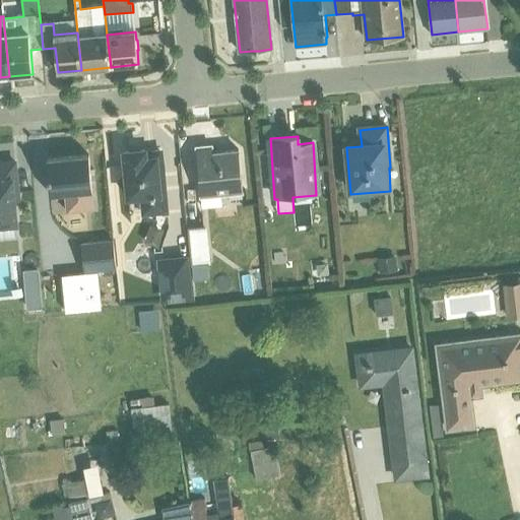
[(202,198),(221,196),(244,193),(239,151),(213,153),(212,146),(196,147),(202,198)]
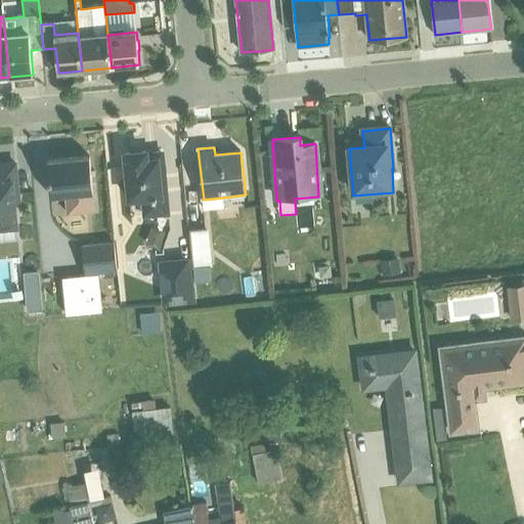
[(147,160),(156,159),(157,157),(163,156),(162,150),(146,151),(147,160)]
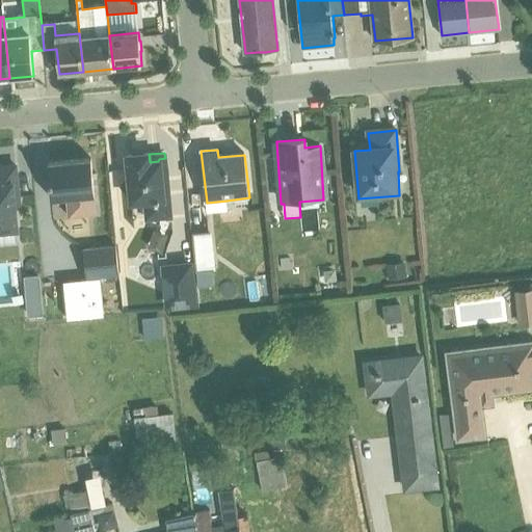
[(149,154),(127,156),(132,205),(143,204),(145,221),(170,219),(165,158),(159,159),(158,161),(150,162),(149,154)]
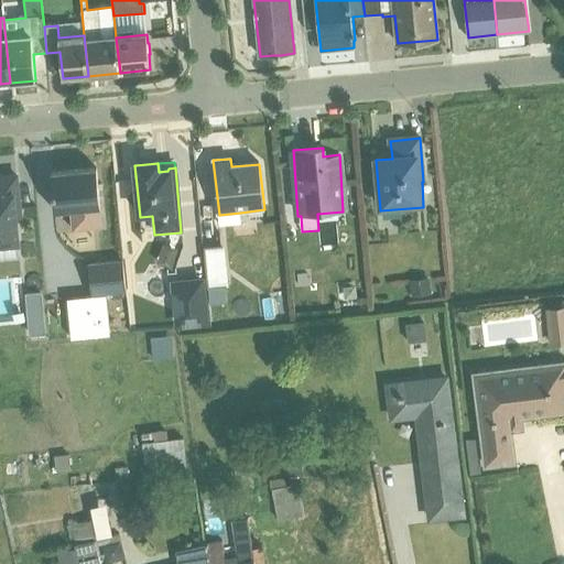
[(97,170),(51,174),(55,213),(71,210),(73,231),(104,228),(97,170)]
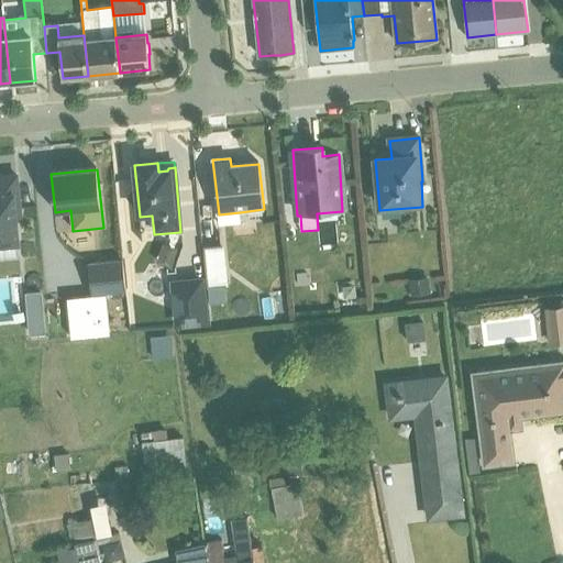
[(0,261),(19,260),(18,245),(21,244),(18,216),(21,216),(17,177),(0,178),(0,261)]
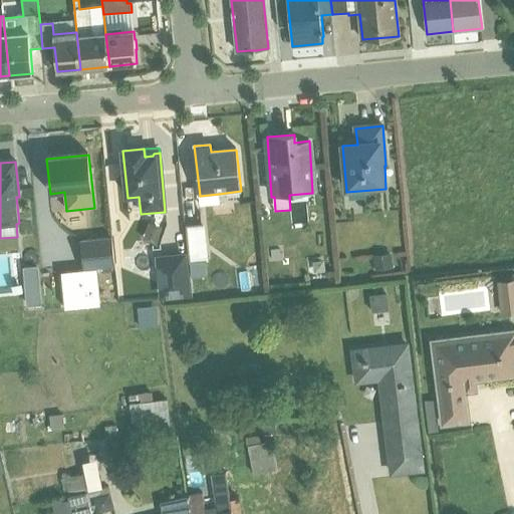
[(219,194),(200,196),(199,196),(200,206),(221,204),(219,194)]
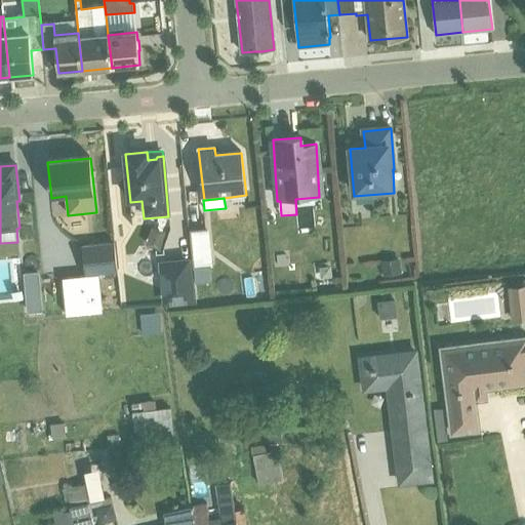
[(153,227),(146,245),(160,250),(166,232),(153,227)]
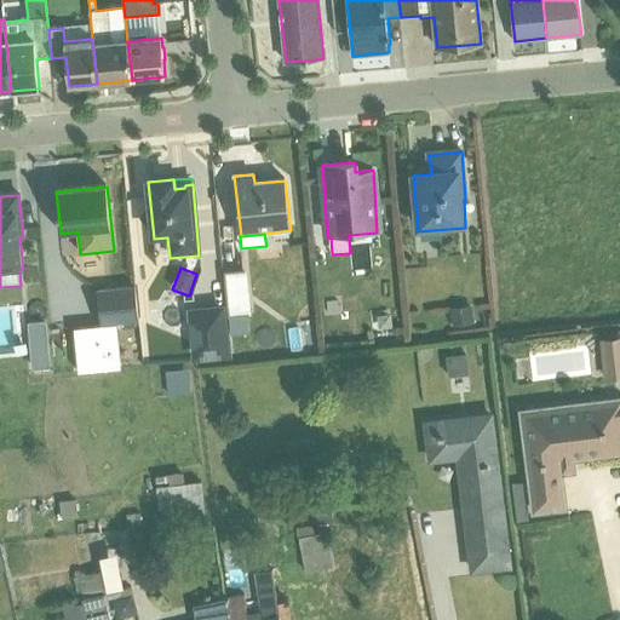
[(247,270),(225,273),(229,316),(252,315),(247,270)]
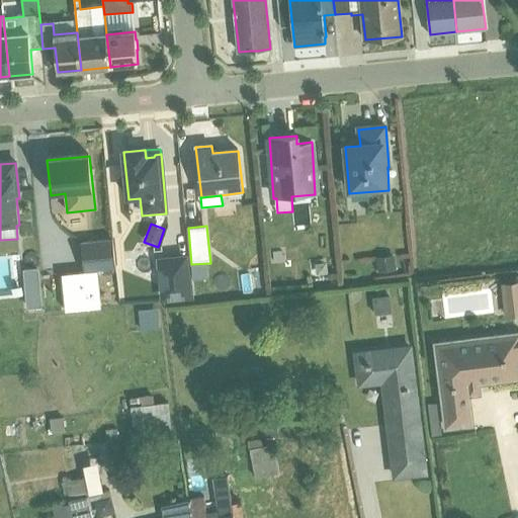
[(113,239),(81,243),(84,272),(116,268),(113,239)]
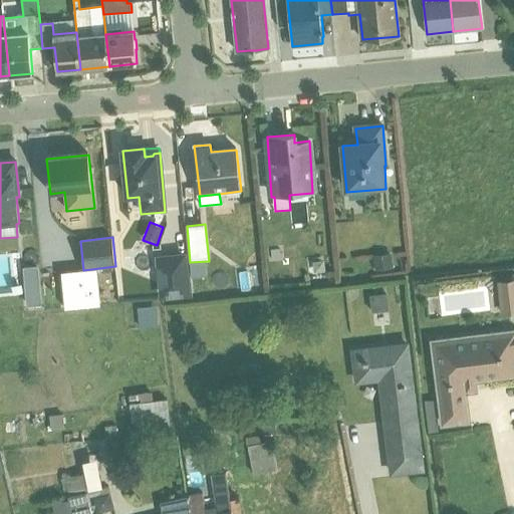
[(0,249),(0,287),(3,288),(1,264),(9,263),(8,249),(0,249)]
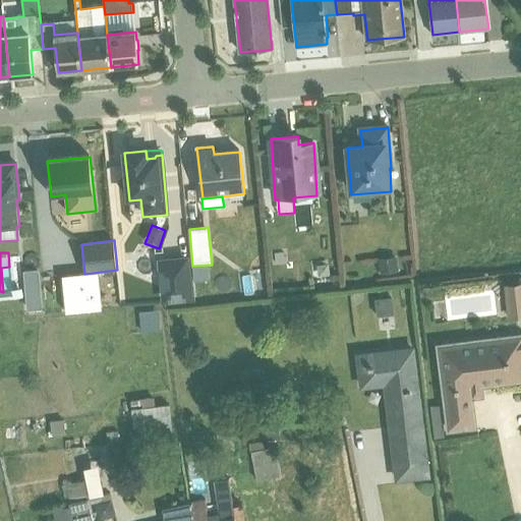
[(188,256),(158,259),(162,303),(193,300),(188,256)]
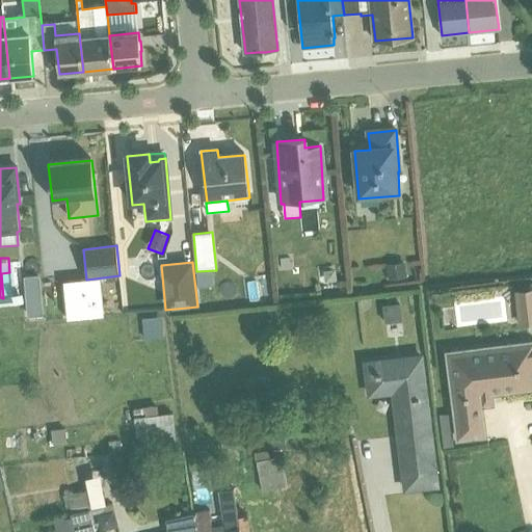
[(405,263),(387,266),(389,281),(407,278),(405,263)]
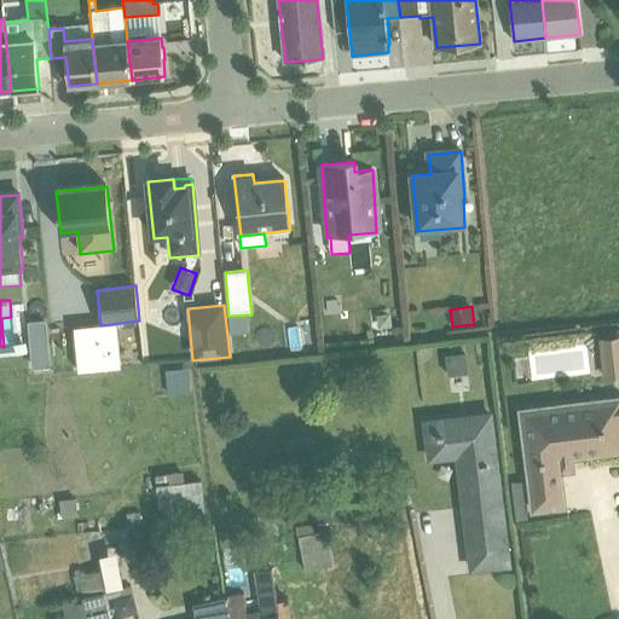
[(393,316),(370,317),(371,335),(394,333),(393,316)]
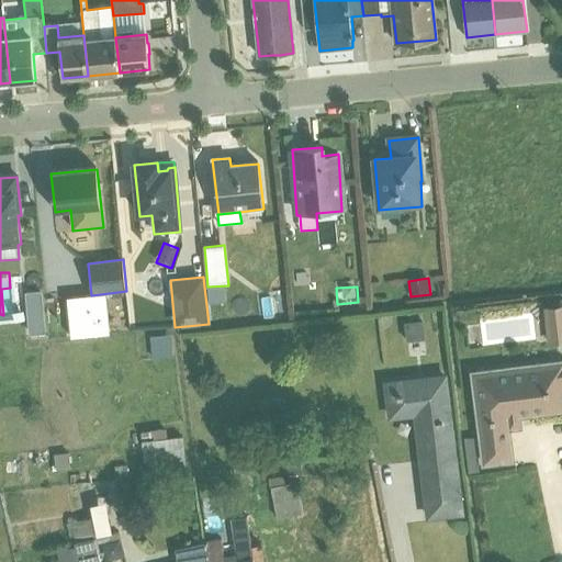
[(42,293),(26,294),(30,335),(45,333),(42,293)]
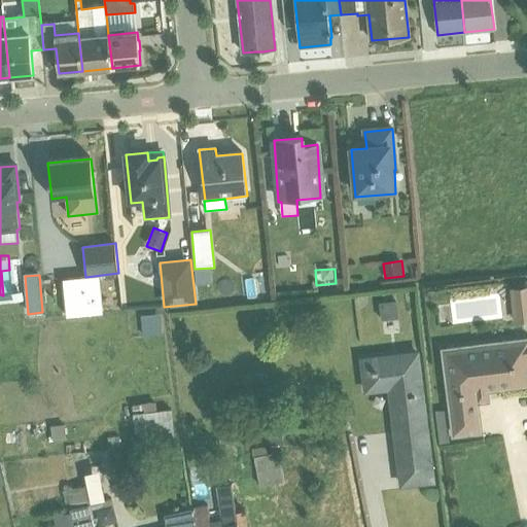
[(100,277),(64,280),(67,317),(103,312),(100,277)]
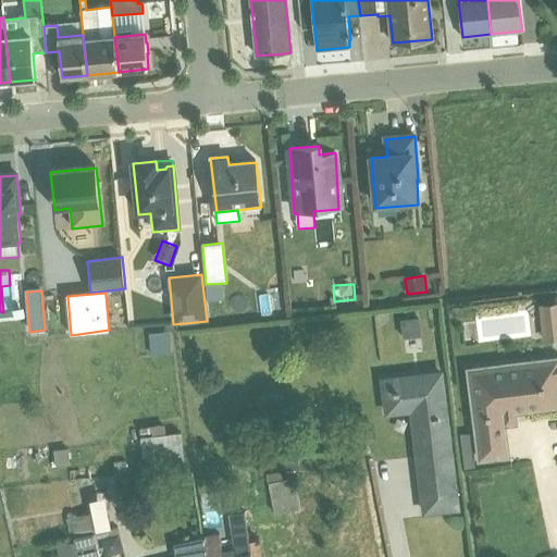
[(273,295),(256,296),(258,314),(275,313),(273,295)]
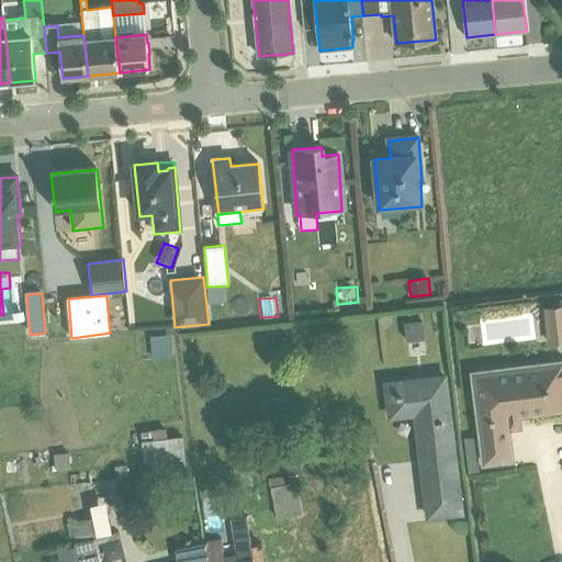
[(536,336),(559,336),(558,303),(536,303),(536,336)]
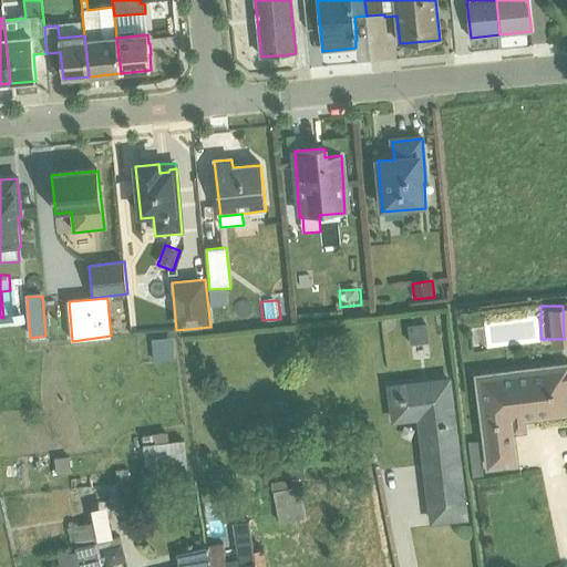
[(428,325),(409,327),(411,346),(430,343),(428,325)]
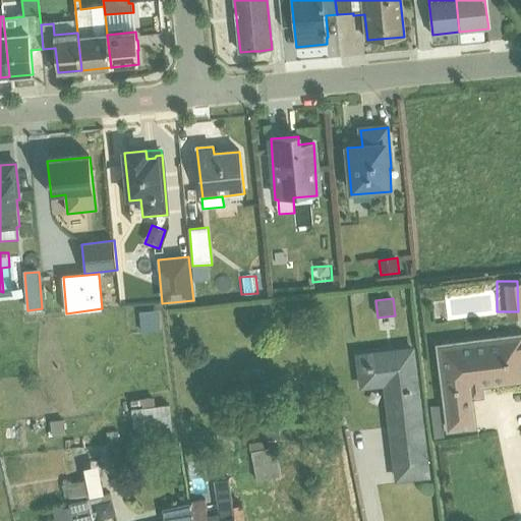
[(159,310),(130,313),(133,336),(161,333),(159,310)]
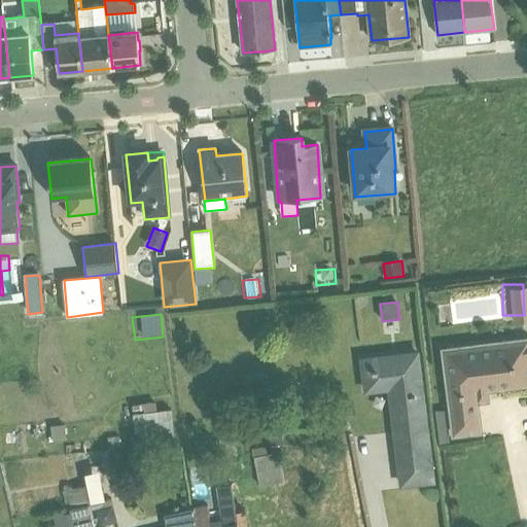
[(526,337),(441,348),(453,437),(483,433),(479,403),(490,402),(489,392),(526,386),(526,337)]
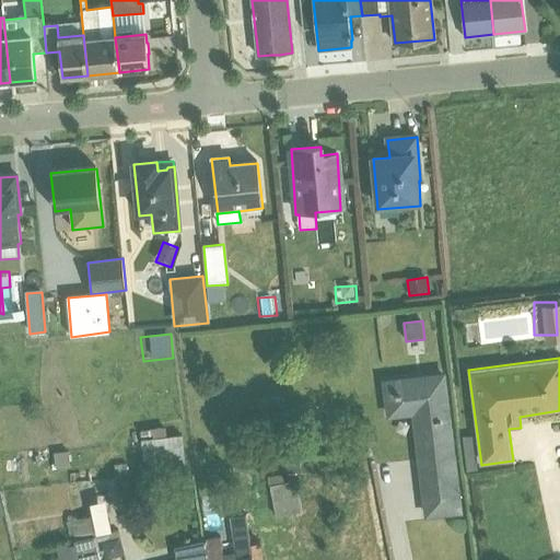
[(445,374),(383,381),(387,419),(417,416),(428,516),(461,512),(445,374)]
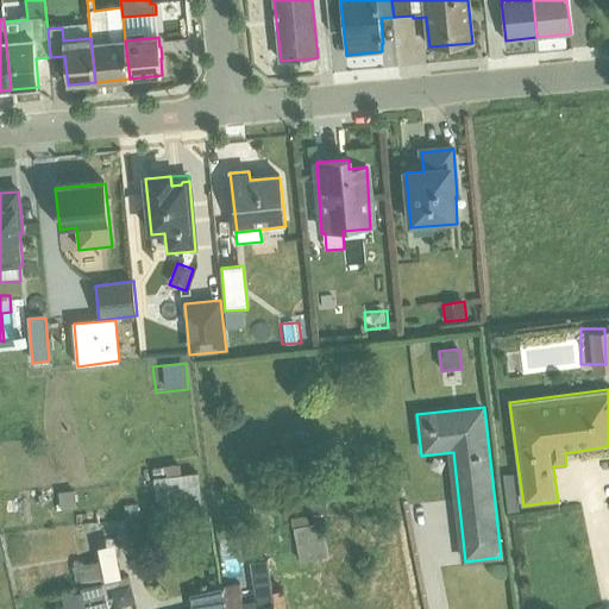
[(183,465),(138,471),(140,482),(156,481),(158,501),(173,498),(174,516),(202,513),(198,473),(184,476),(183,465)]
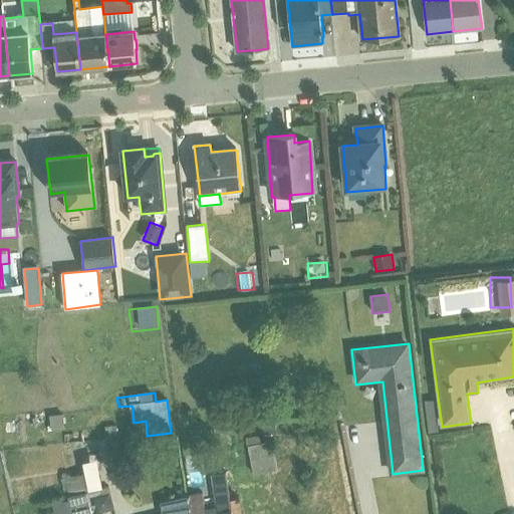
[(436,400),(425,401),(429,434),(440,432),(436,400)]
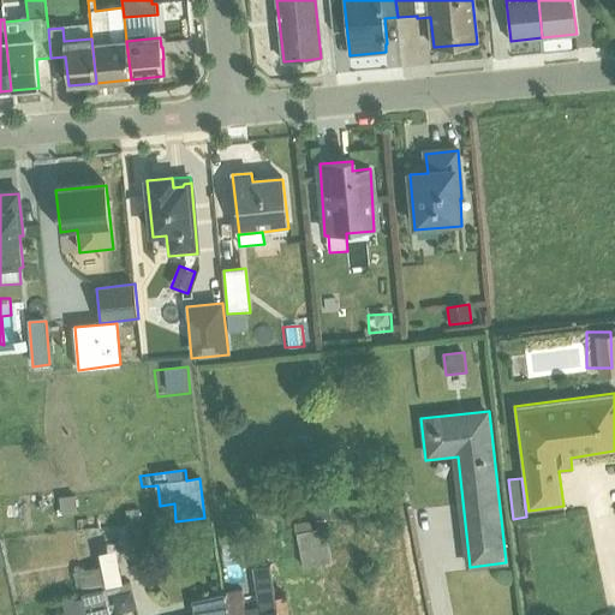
[(47,491),(49,509),(66,508),(65,490),(47,491)]
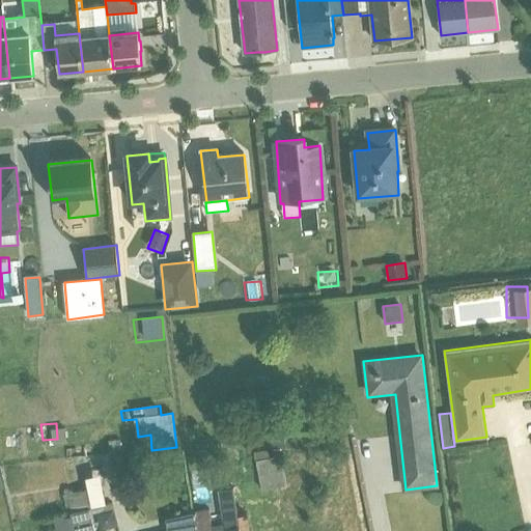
[(11,442),(31,440),(29,427),(10,429),(11,442)]
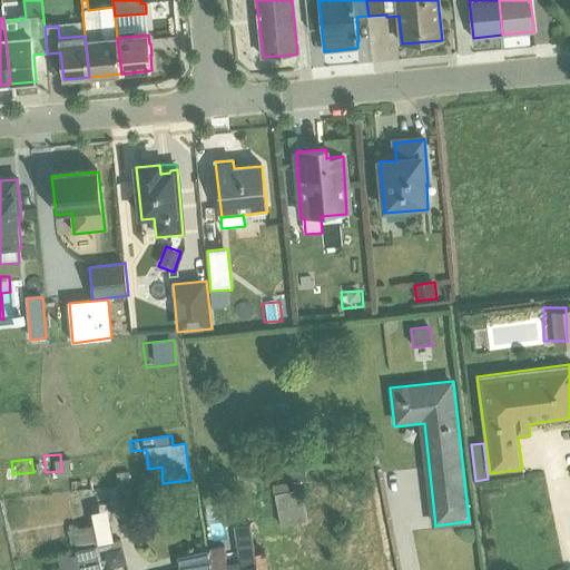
[(117,481),(114,482),(115,488),(151,484),(150,473),(134,475),(133,473),(124,473),(125,477),(120,478),(120,479),(117,480),(117,481)]
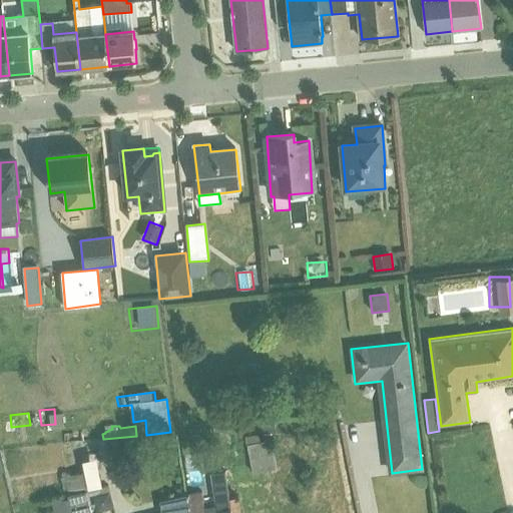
[(262,440),(239,441),(241,470),(265,469),(262,440)]
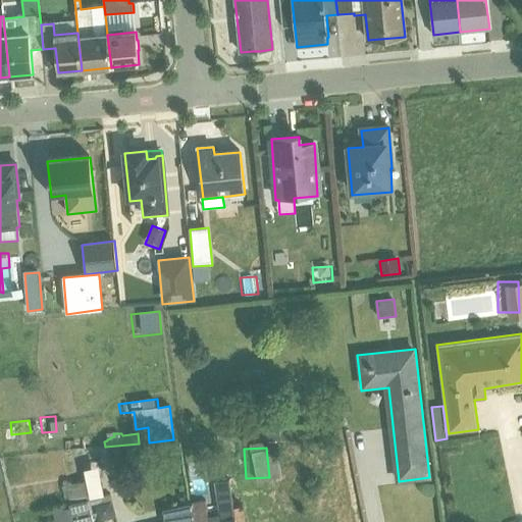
[(61,488),(58,488),(62,503),(90,497),(90,499),(105,496),(98,467),(85,470),(87,480),(61,487),(61,488)]
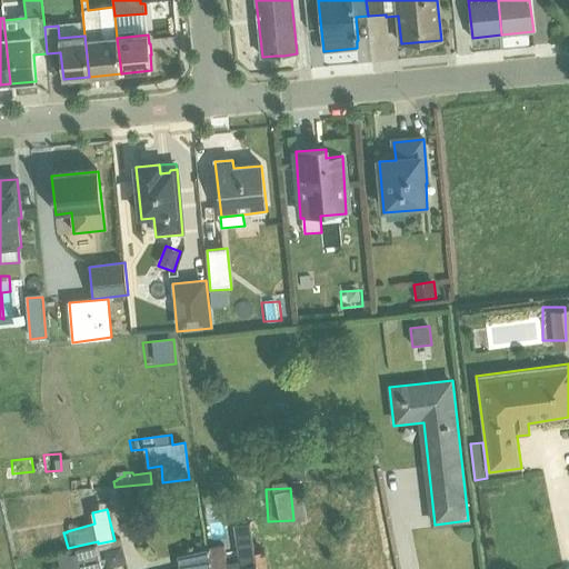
[(207,550),(210,568),(256,568),(253,556),(249,523),(233,527),(241,566),(229,568),(225,547),(207,550)]
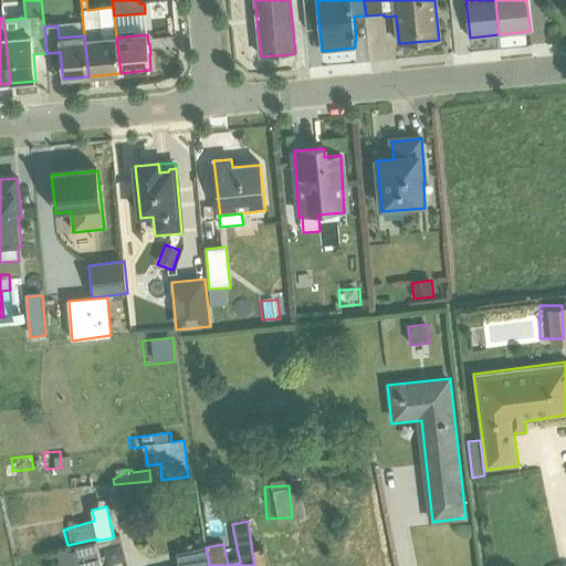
[(118,537),(102,542),(107,565),(125,562),(118,537)]
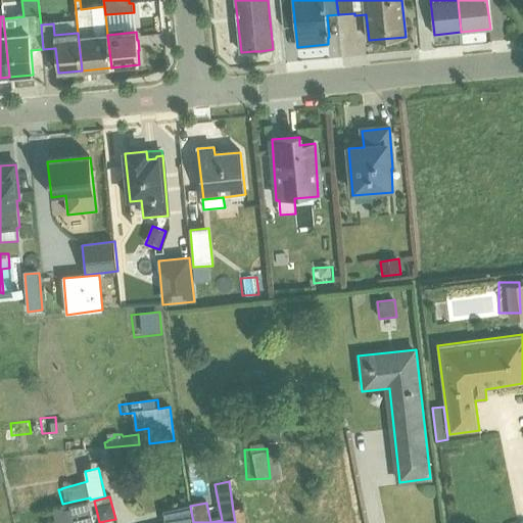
[(70,509),(74,522),(93,522),(89,502),(70,507),(70,509)]
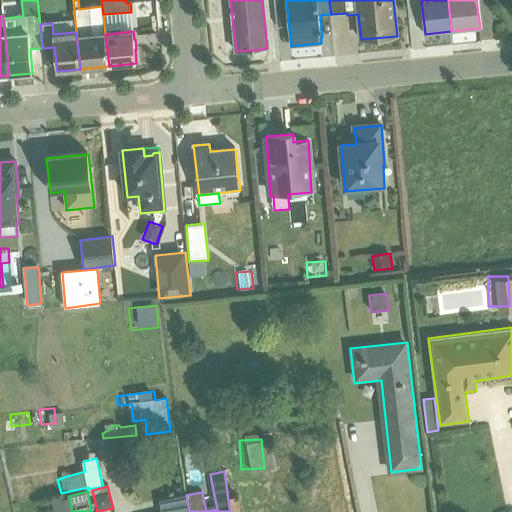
[(189,511),(186,495),(159,500),(161,511),(189,511)]
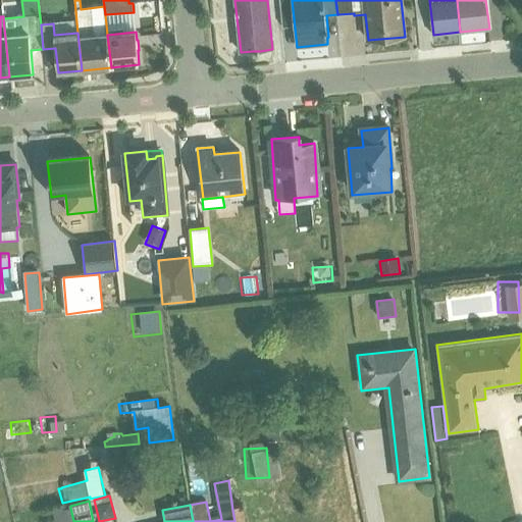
[(73,521),(70,508),(53,512),(55,521),(73,521)]
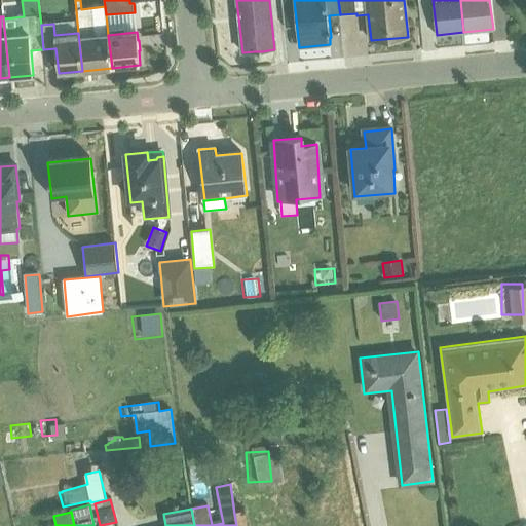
[(234,514),(236,525),(247,525),(245,512),(234,514)]
